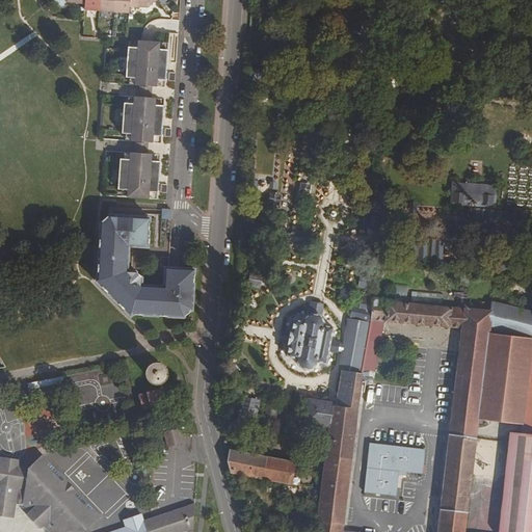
[(100,0),(84,0),(84,3),(84,10),(99,11),(100,0)]
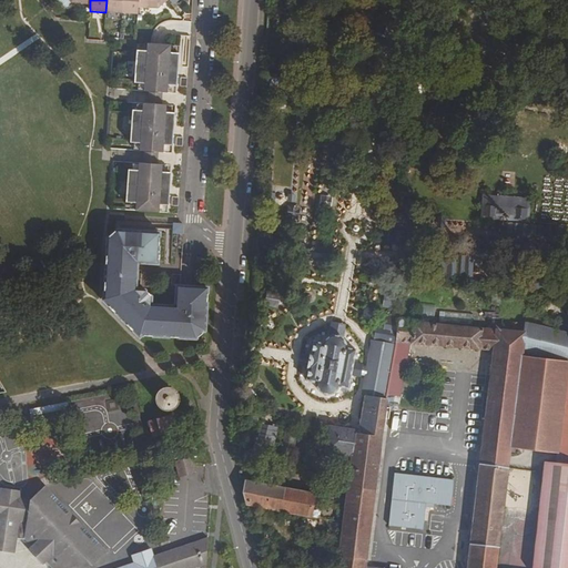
[(122,0),(107,0),(105,12),(121,13),(122,0)]
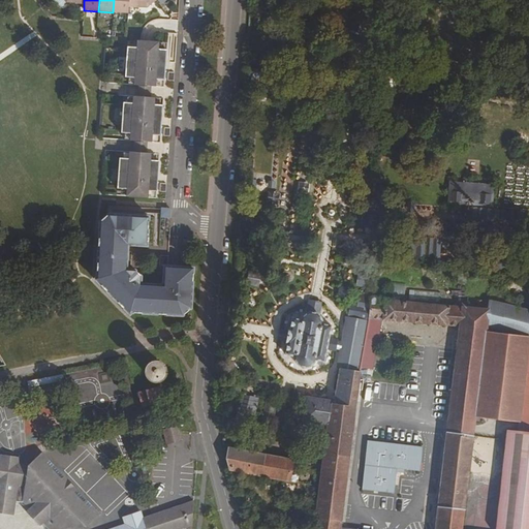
[(128,0),(114,0),(113,12),(127,13),(128,6),(128,0)]
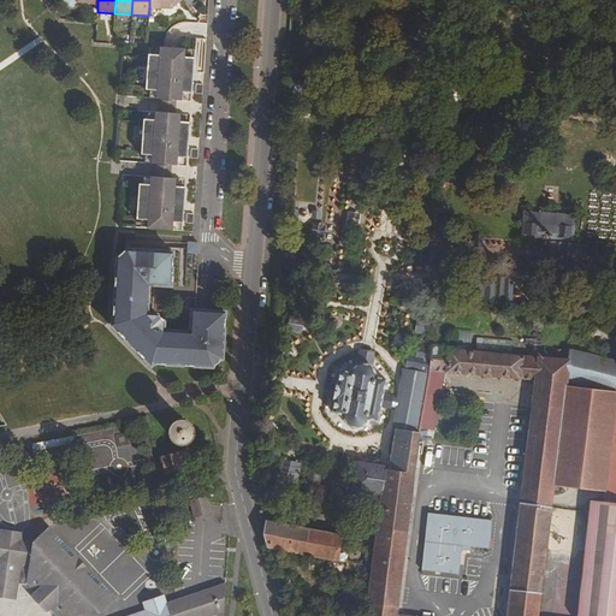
[(164,47),(160,47),(159,55),(149,54),(146,90),(157,90),(157,99),(181,101),(182,93),(190,94),(194,58),(184,57),(185,49),(164,47)]
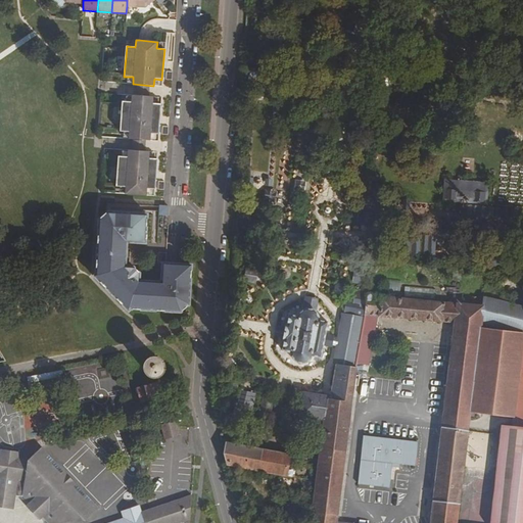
[(153,97),(132,95),(131,102),(123,101),(121,131),(129,132),(129,138),(150,140),(150,134),(157,134),(160,104),(152,103),(153,97)]
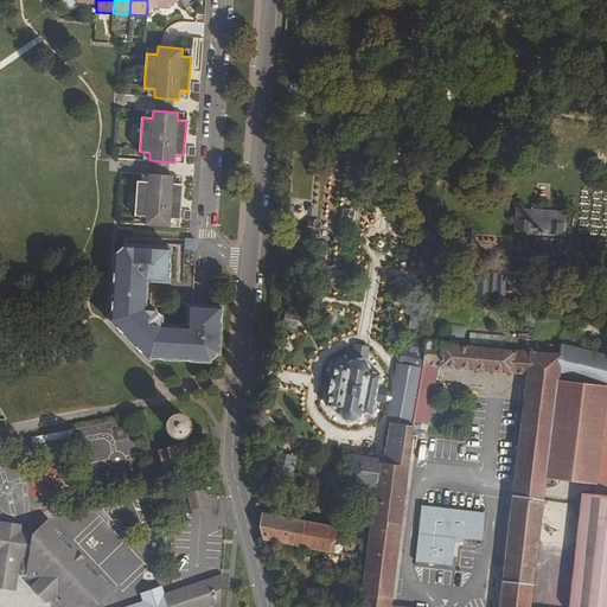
[(173,177),(148,174),(147,183),(138,181),(134,216),(145,217),(145,225),(170,228),(170,219),(179,219),(181,185),(172,185),(173,177)]
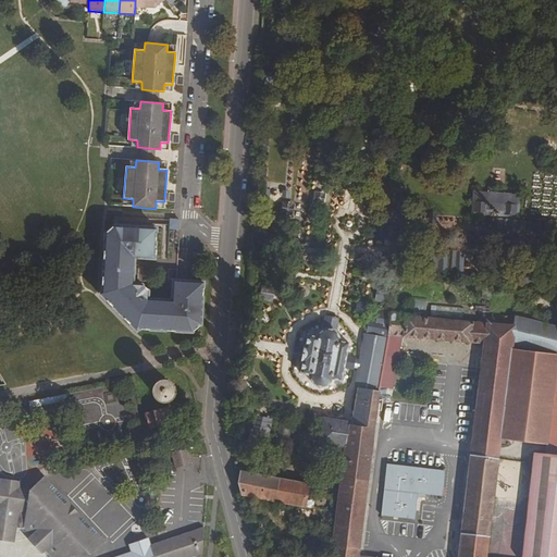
[(313,192),(313,201),(324,202),(324,193),(313,192)]
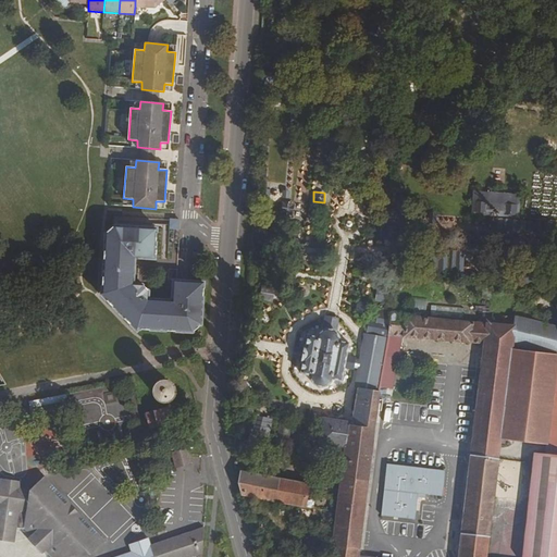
[(169,218),(169,229),(178,229),(178,219),(169,218)]
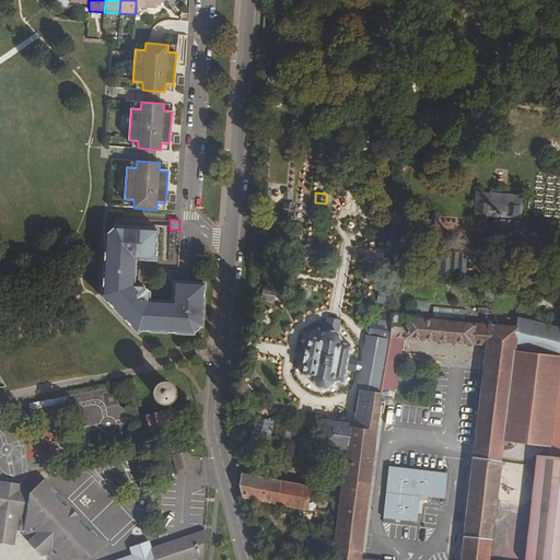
[(349,231),(358,228),(356,220),(346,223),(349,231)]
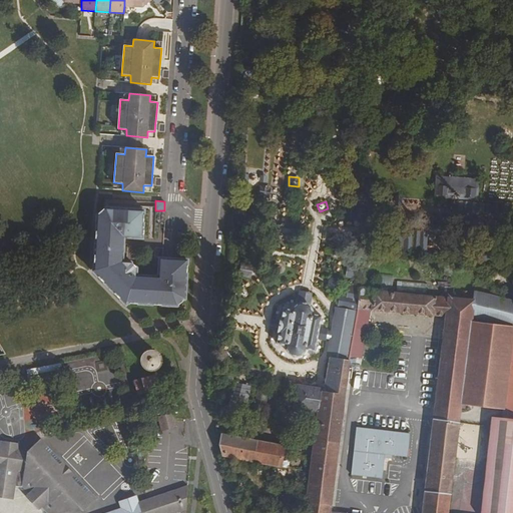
[(143,211),(104,208),(97,214),(93,269),(92,271),(126,305),(127,304),(176,307),(184,299),(187,261),(159,259),(158,277),(135,276),(135,269),(130,262),(121,262),(123,238),(141,239),(143,211)]
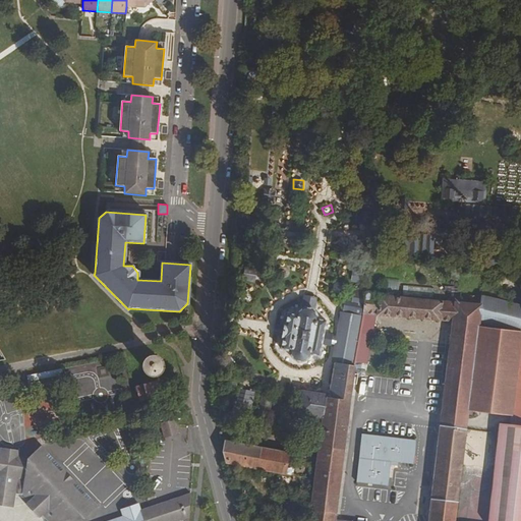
[(432,253),(432,234),(404,233),(404,253),(432,253)]
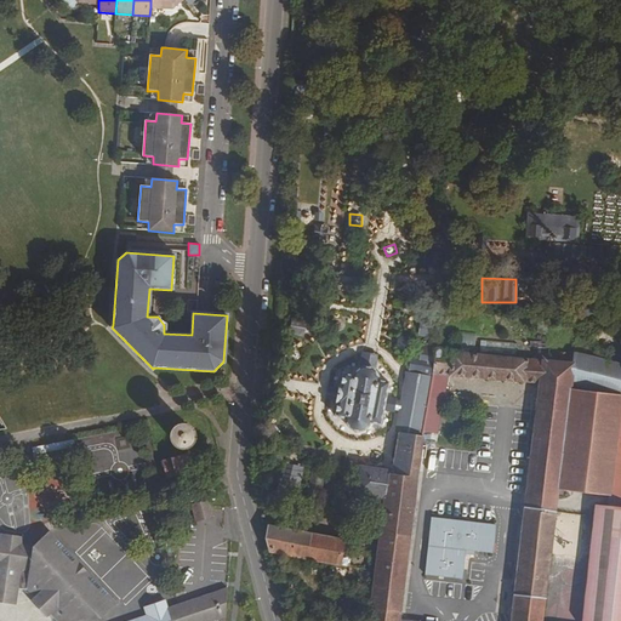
[(286,298),(280,297),(277,329),(281,329),(285,305),(286,298)]
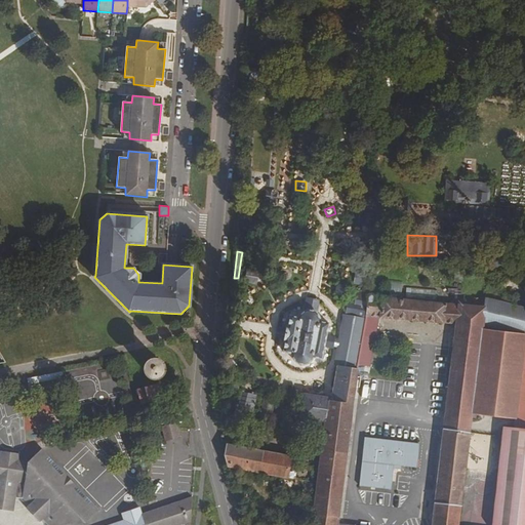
[(257,272),(246,270),(244,281),(256,283),(257,272)]
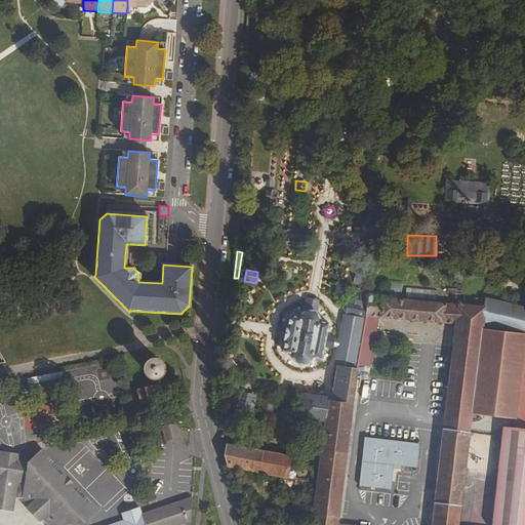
[(381,289),(369,287),(368,287),(367,290),(367,294),(366,308),(365,316),(367,317),(456,324),(445,418),(471,421),(482,325),(485,299),(468,297),(467,306),(458,305),(445,304),(443,304),(443,299),(439,299),(439,303),(418,300),(380,296),(381,289)]
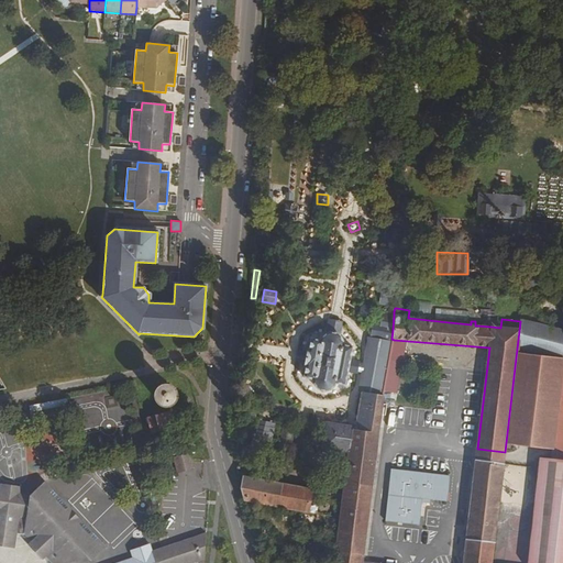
[(542,315),(537,324),(551,328),(551,326),(542,315)]
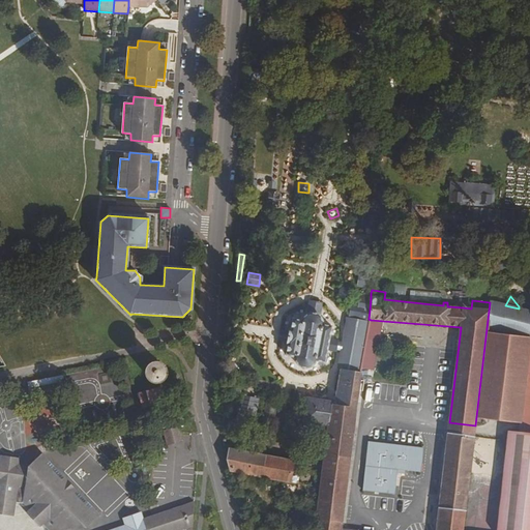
[(529,336),(529,312),(490,302),(487,328),(529,336)]
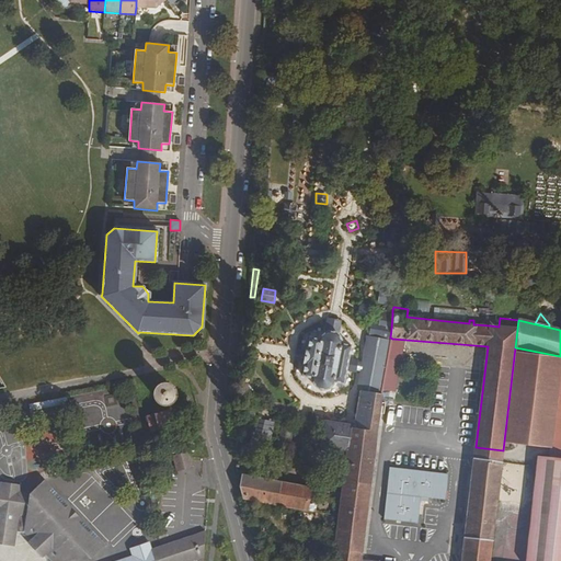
[(319,339),(310,338),(302,376),(311,378),(311,379),(312,381),(313,384),(315,386),(317,388),(320,389),(322,390),(324,390),(327,389),(330,388),(331,387),(333,385),(334,381),(343,384),(351,345),(341,343),(341,342),(341,340),(340,338),(339,335),(336,333),(334,332),(332,331),(330,331),(327,331),(324,332),(322,334),(320,336),(319,339)]
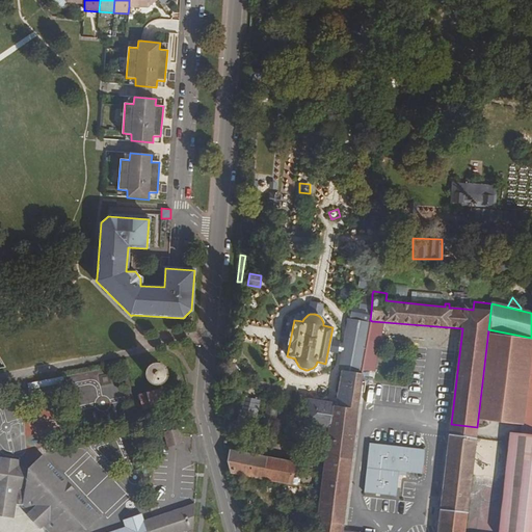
[(336,403),(308,399),(303,423),(328,427),(331,405),(349,407),(356,372),(361,372),(369,325),(350,321),(341,371),(336,403)]
